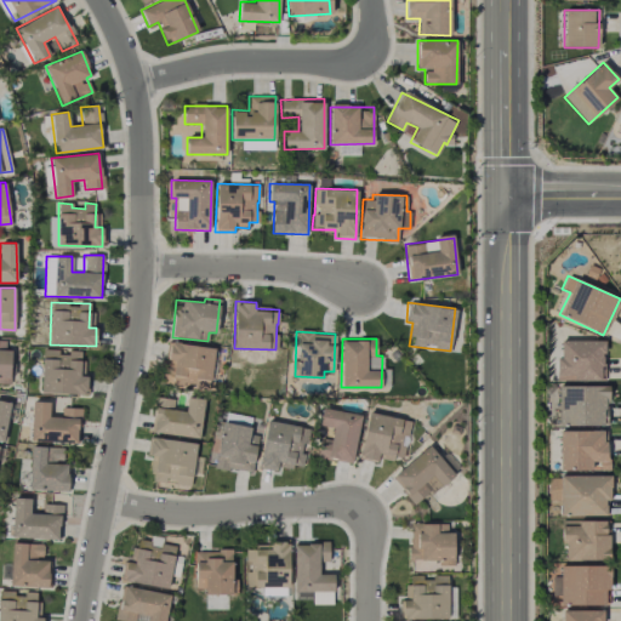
[(0,340),(0,383),(10,383),(11,349),(5,349),(5,340),(0,340)]
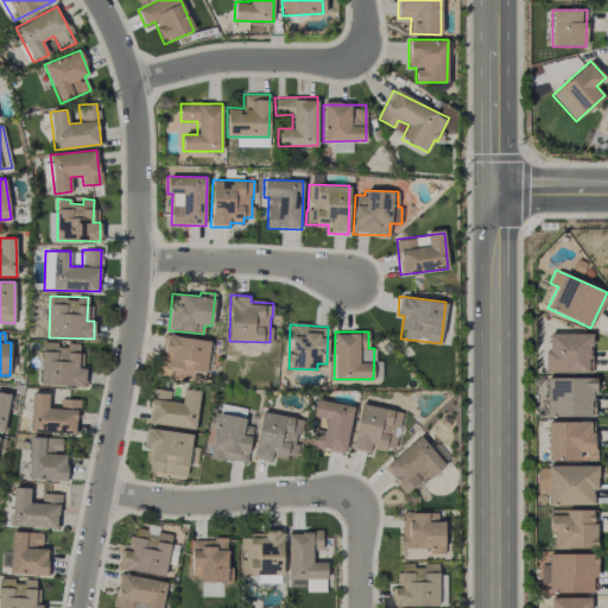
[(590,333),(549,334),(549,350),(544,350),(545,373),(591,372),(590,333)]
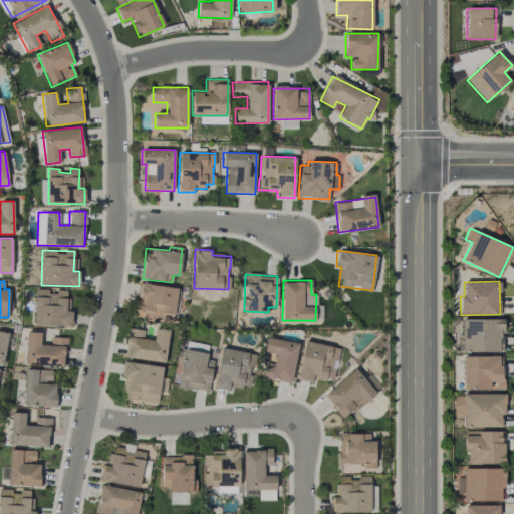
[(177,288),(140,283),(136,317),(173,322),(177,288)]
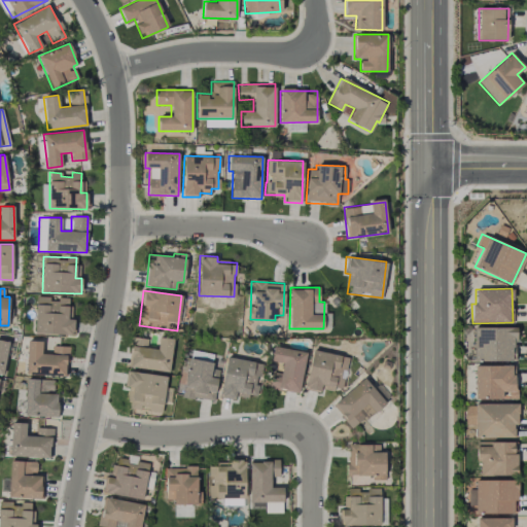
[(68,297),(35,296),(35,334),(73,335),(73,319),(67,319),(68,297)]
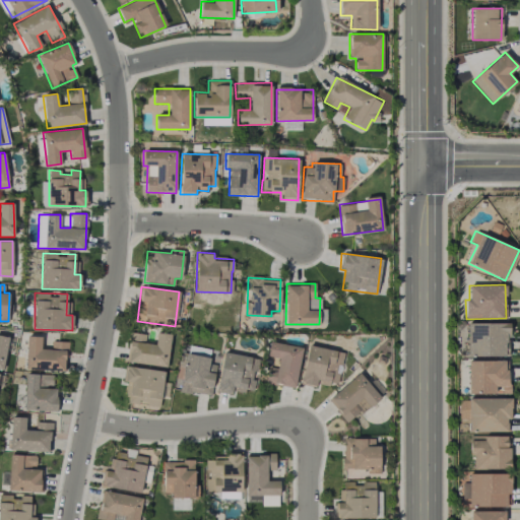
[(467,323),(467,356),(509,355),(508,322),(467,323)]
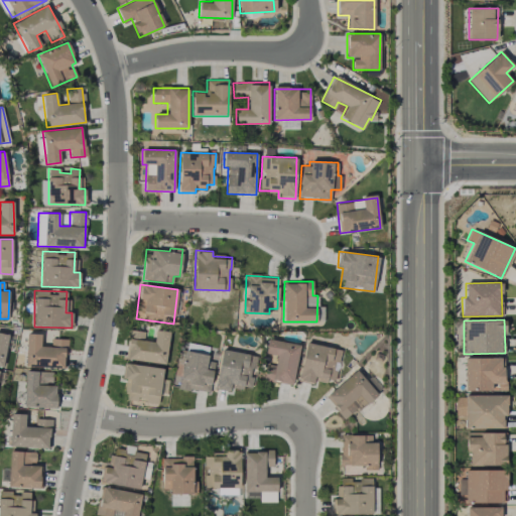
[(165,364),(168,331),(154,330),(153,341),(128,339),(126,361),(165,364)]
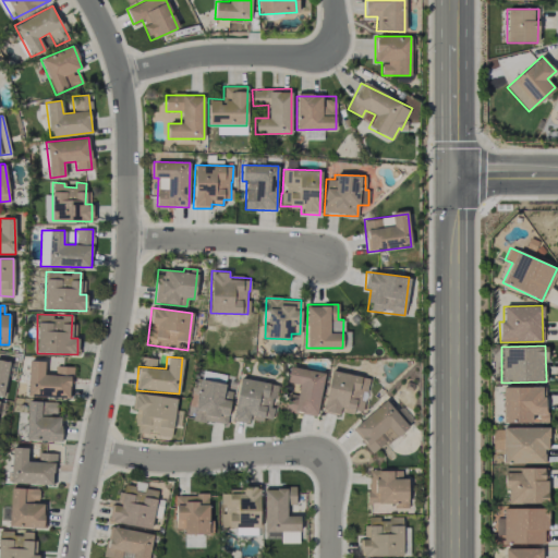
[(0,396),(3,397),(9,362),(0,360),(0,396)]
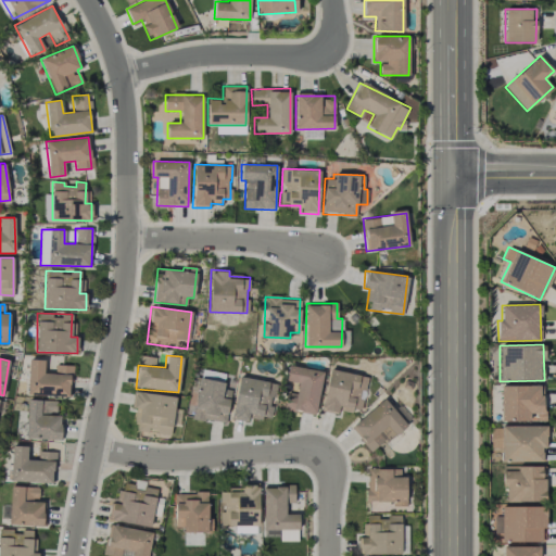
[(54,365),(54,374),(43,374),(43,359),(28,358),(27,395),(70,396),(71,365),(54,365)]
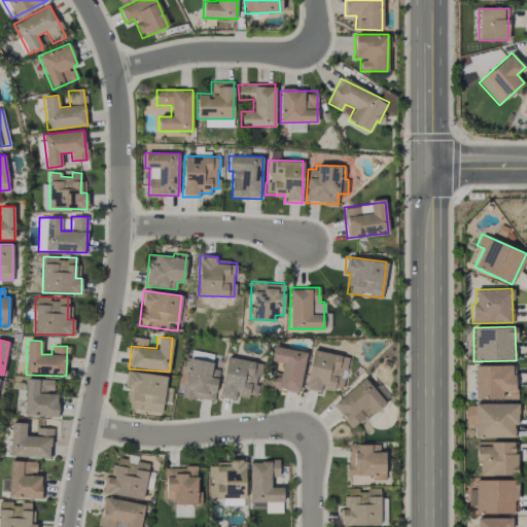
[(306,351),(273,346),(270,361),(281,363),(280,373),(272,372),(269,388),(299,393),(306,351)]
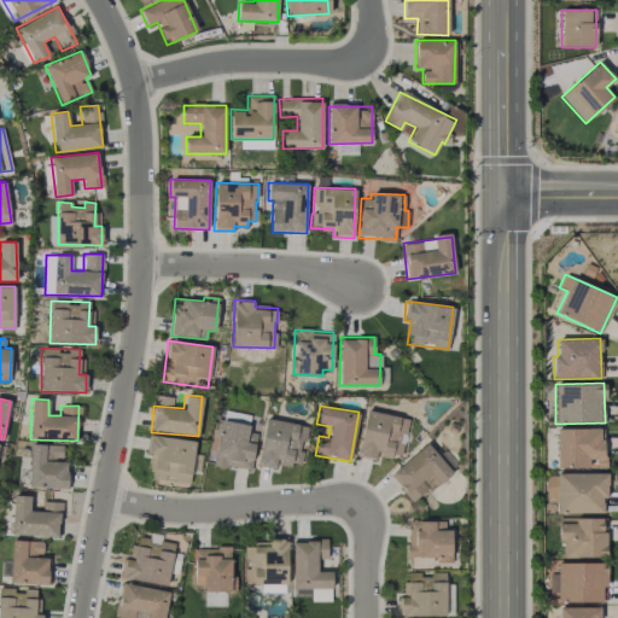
[(400,459),(408,419),(366,410),(356,456),(374,460),(375,454),(400,459)]
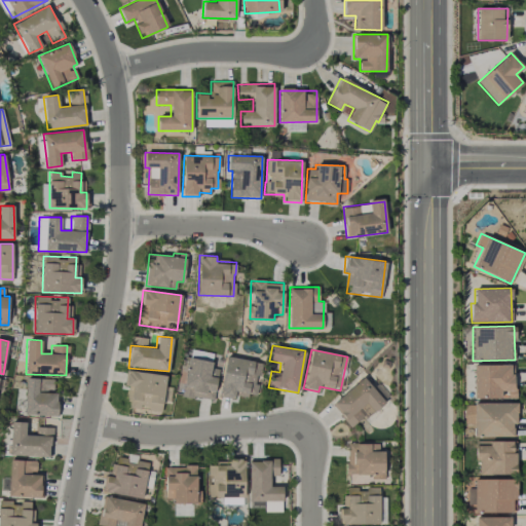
[(225,357),(218,397),(233,399),(234,393),(256,397),(262,363),(225,357)]
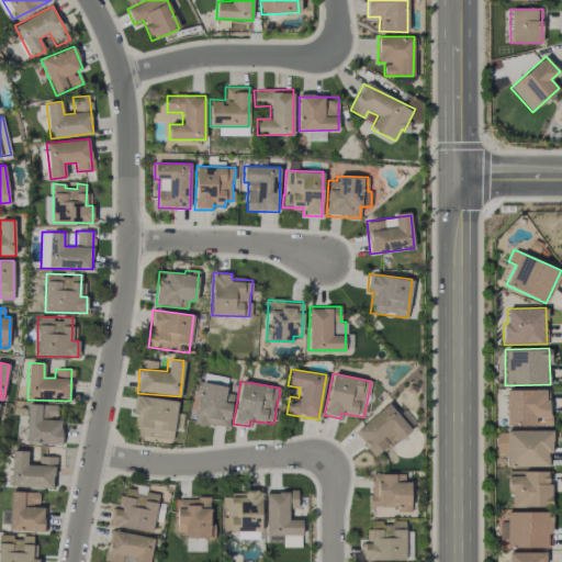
[(227,428),(234,390),(200,383),(193,423),(227,428)]
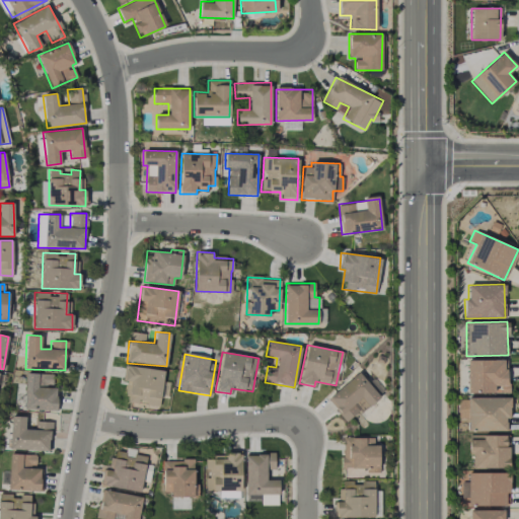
[(466,360),(467,393),(498,392),(498,393),(507,392),(506,359),(466,360)]
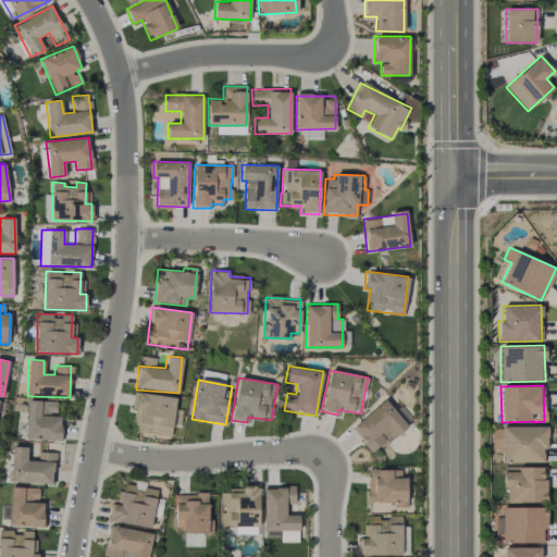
[(175,397),(133,393),(132,408),(137,409),(135,432),(171,436),(175,397)]
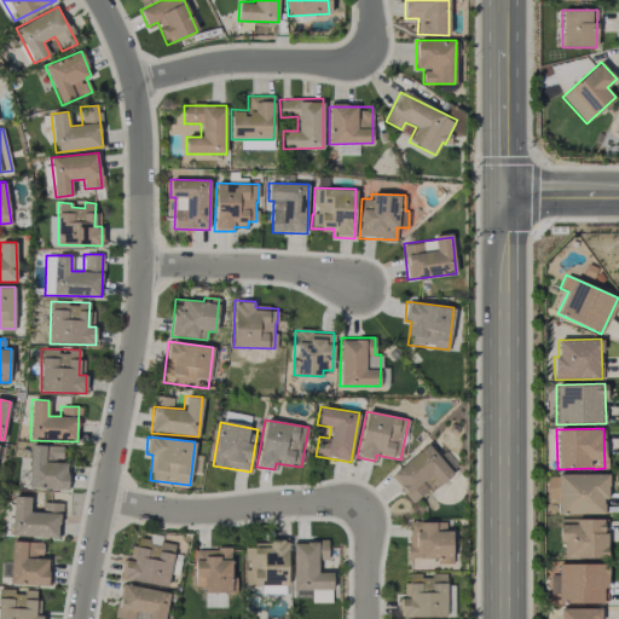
[(451,473),(428,444),(389,474),(414,504),(451,473)]
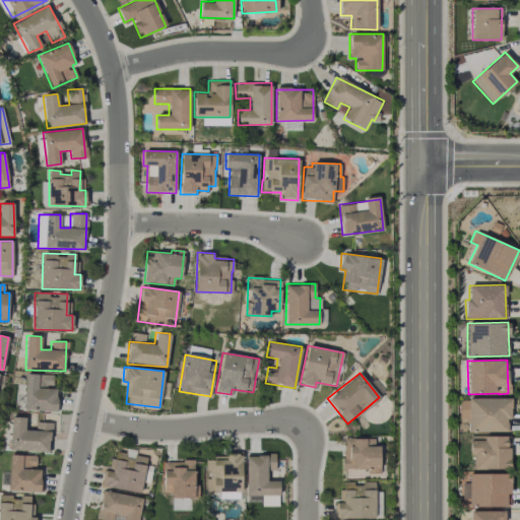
[(23,410),(56,411),(57,387),(52,387),(53,375),(24,374),(23,410)]
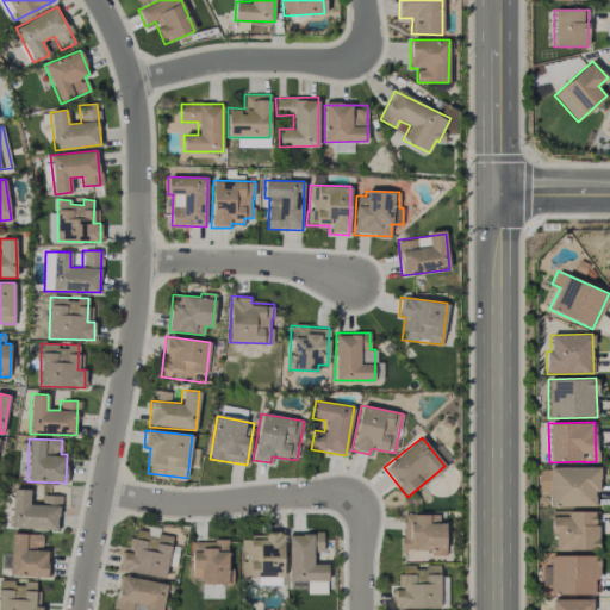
[(549,506),(595,506),(595,492),(599,492),(598,467),(549,467),(549,506)]
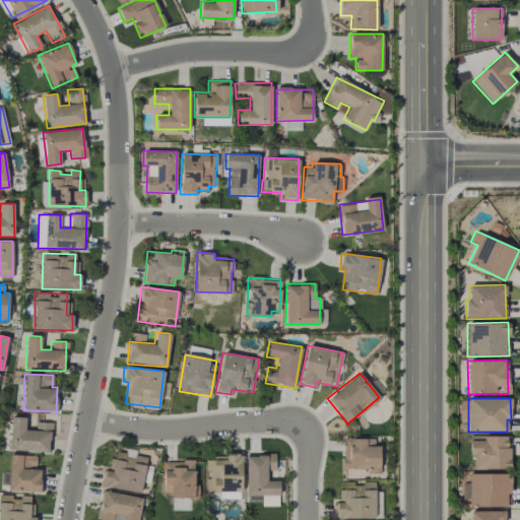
[(50,451),(51,423),(35,423),(35,430),(24,430),(25,417),(10,416),(9,450),(50,451)]
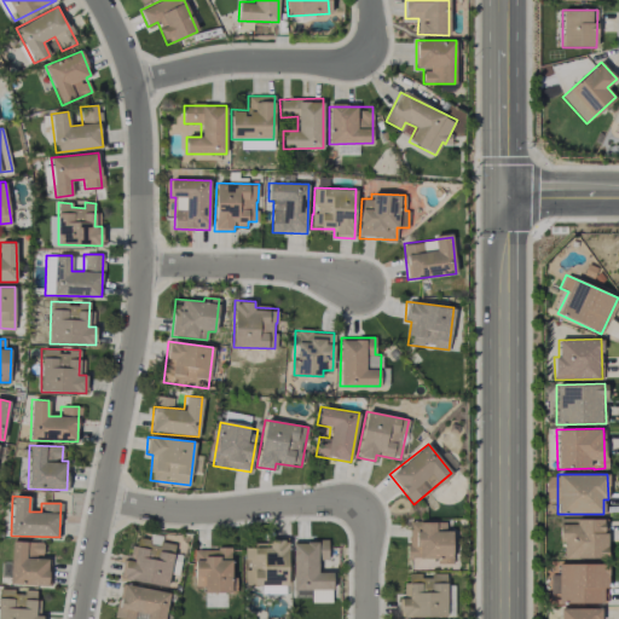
[(606,559),(605,519),(572,519),(572,521),(560,521),(561,559),(606,559)]
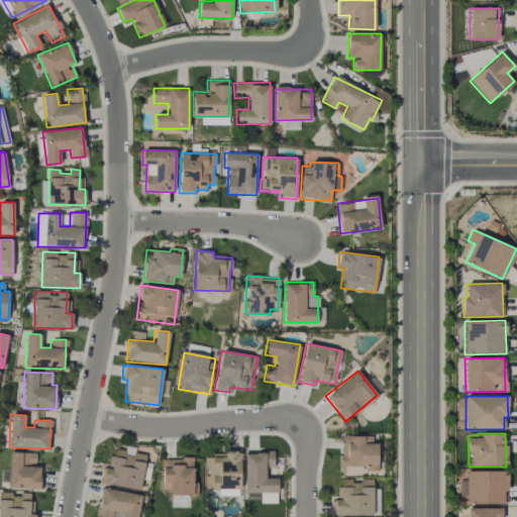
[(377,436),(341,435),(341,468),(376,469),(377,436)]
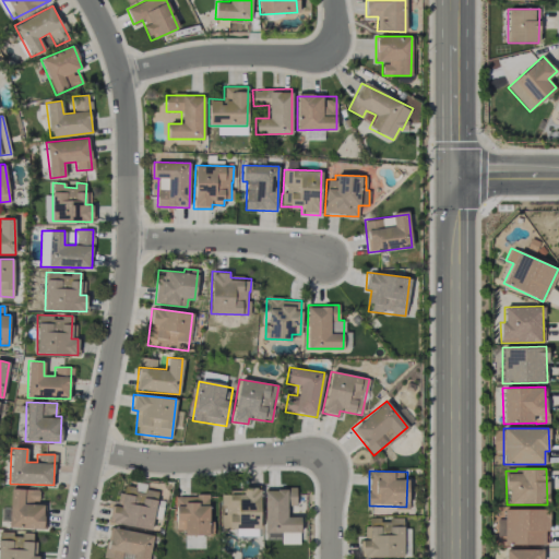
[(157,491),(145,490),(146,486),(125,483),(123,494),(115,492),(111,524),(152,530),(157,491)]
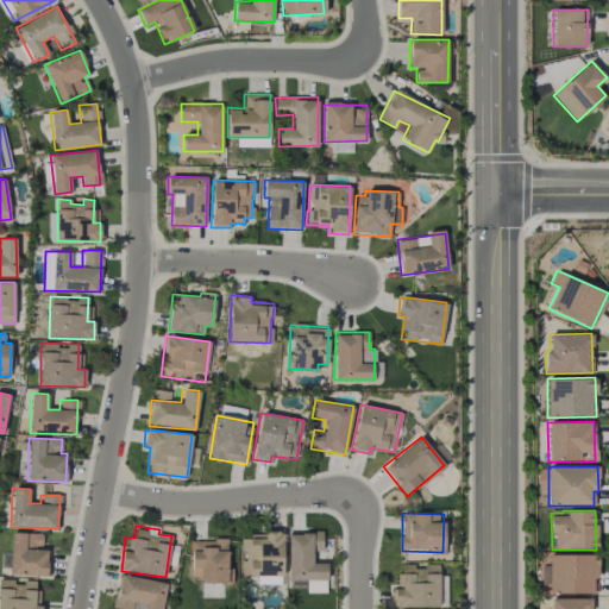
[(288,533),(288,588),(306,588),(306,592),(326,592),(326,563),(313,563),(312,551),(322,551),(322,532),(288,533)]
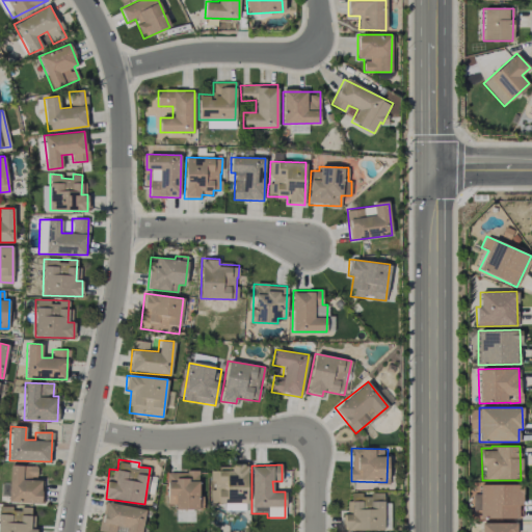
[(8,502),(41,503),(42,479),(36,479),(36,467),(9,466),(8,502)]
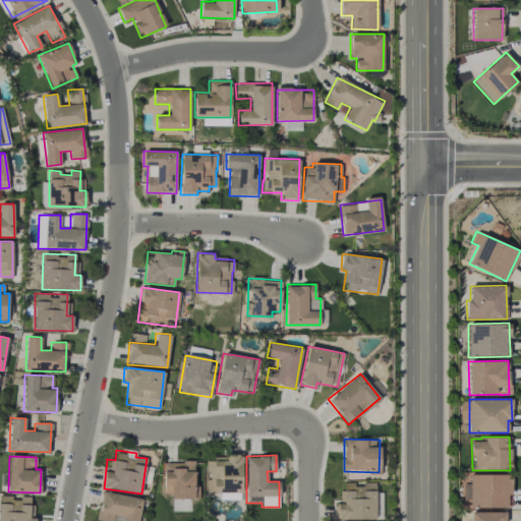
[(242,493),(241,457),(206,457),(206,493),(242,493)]
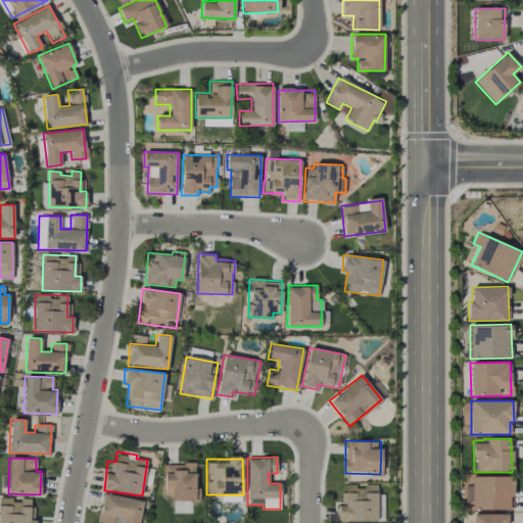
[(164,500),(198,498),(198,494),(195,494),(195,463),(163,464),(164,500)]
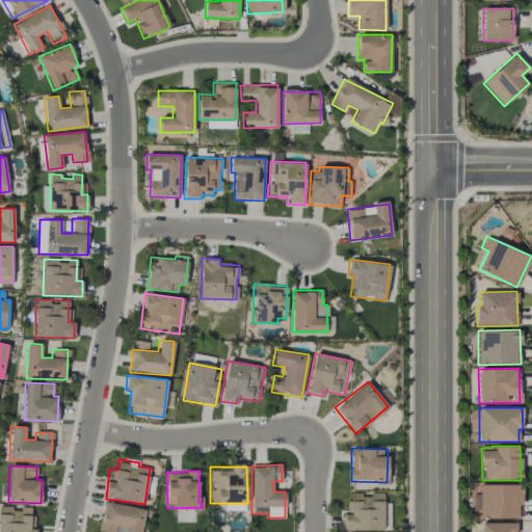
[(519,505),(522,505),(523,485),(480,484),(479,517),(517,519),(519,505)]
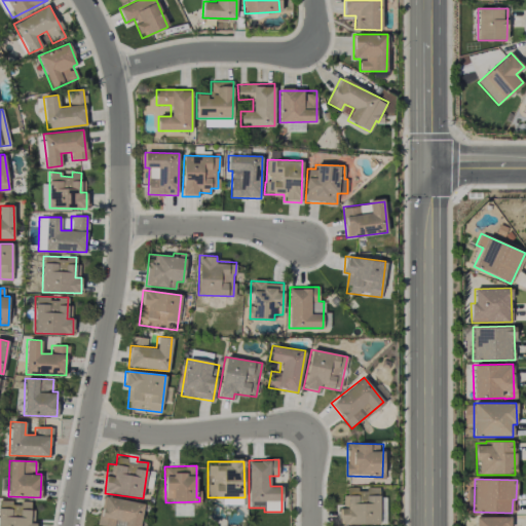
[(379,524),(379,488),(344,488),(344,509),(339,509),(339,525),(379,524)]
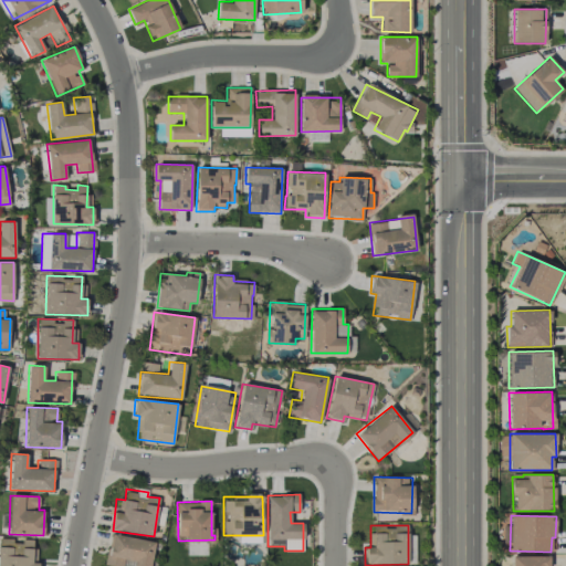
[(149,565),(155,541),(111,534),(105,565),(111,565),(122,565),(123,558),(135,561),(134,565),(149,565)]
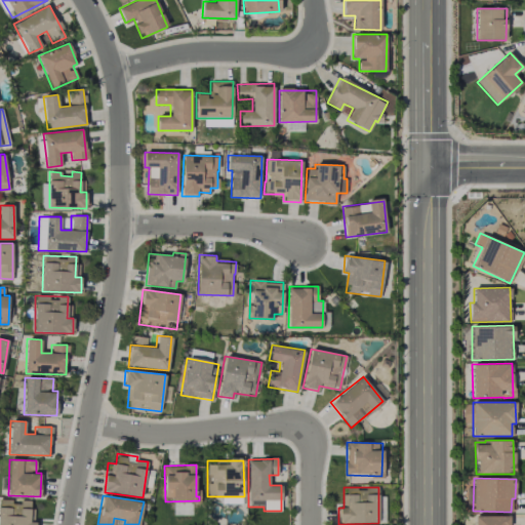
[(0,524),(35,524),(36,522),(30,521),(31,502),(0,500),(0,524)]
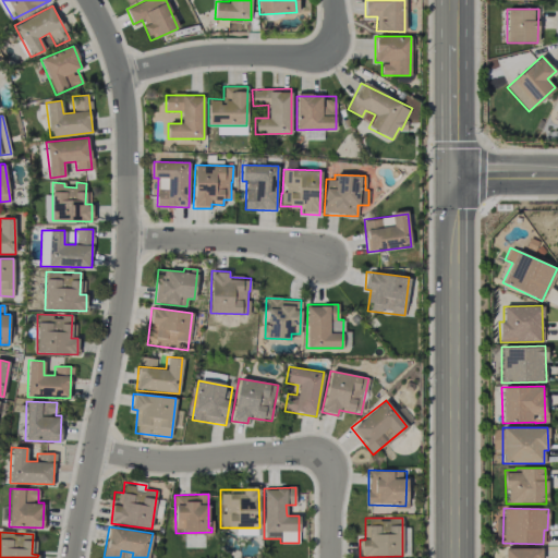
[(541,557),(542,548),(504,548),(504,557),(541,557)]
